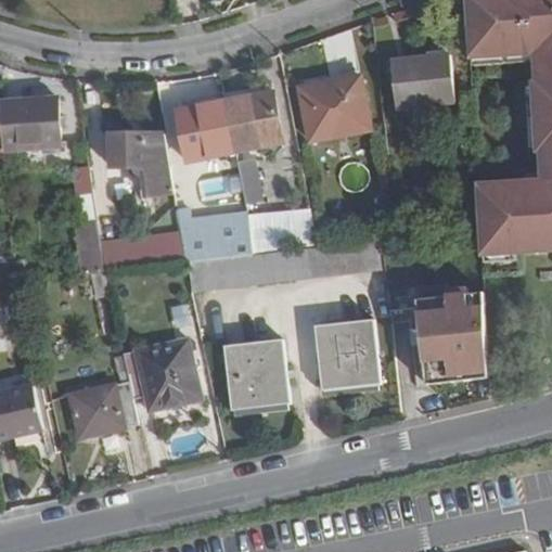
[(465,0),(469,56),(534,51),(535,79),(531,79),(536,149),(539,149),(540,174),(477,181),(482,254),(551,248),(551,0),(465,0)]
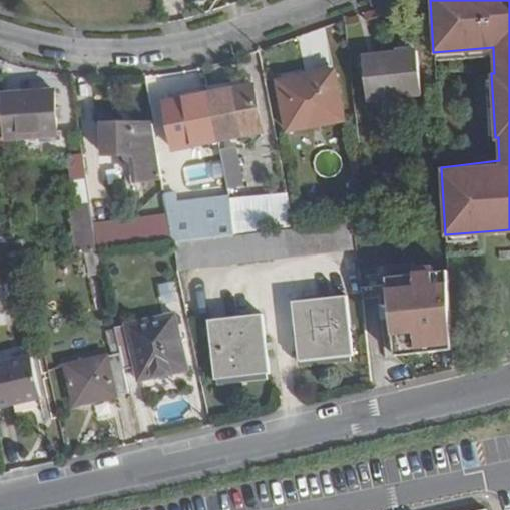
[(366,99),(420,93),(414,47),(361,53),(366,99)]
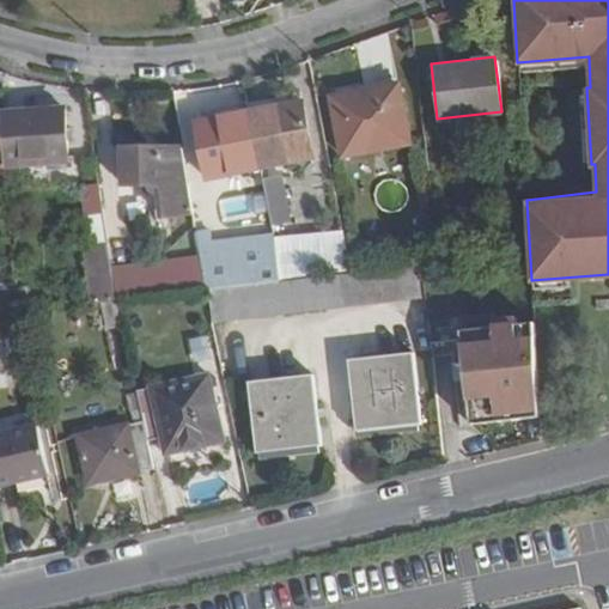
[(408,141),(396,81),(328,93),(341,154),(408,141)]
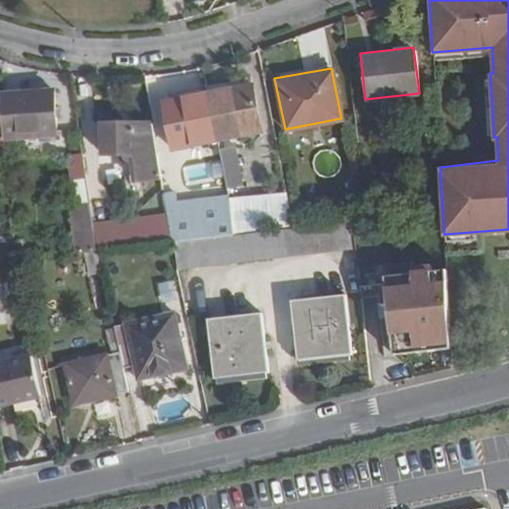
[(251,82),(204,91),(215,139),(224,184),(225,187),(243,184),(234,134),(260,130),(251,82)]
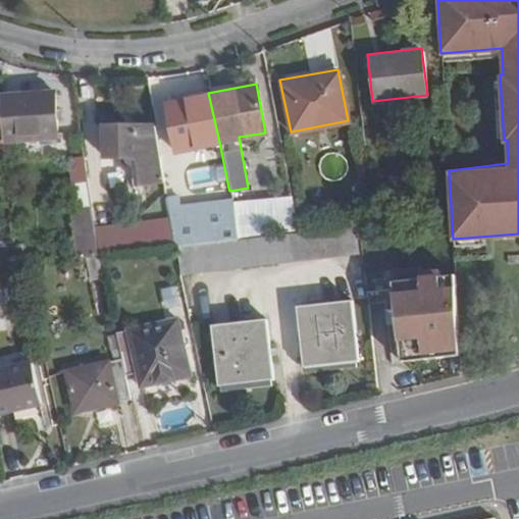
[(53,90),(0,94),(2,139),(2,140),(56,136),(53,90)]
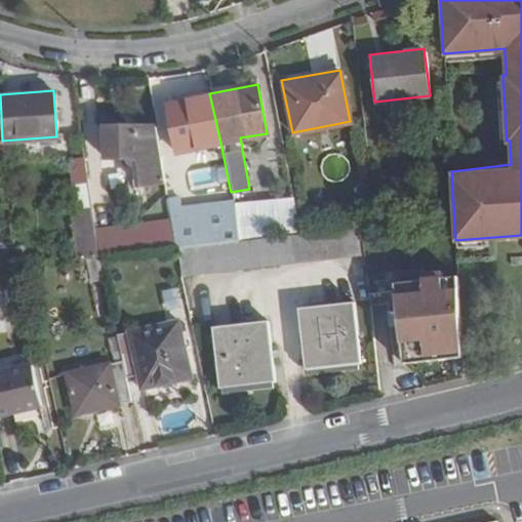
[(166,104),(176,151),(221,143),(209,93),(166,104)]
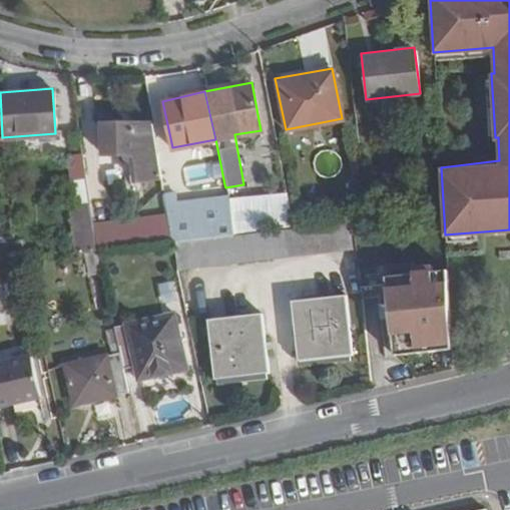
[(129,152),(134,179),(159,176),(150,121),(101,121),(102,152),(129,152)]
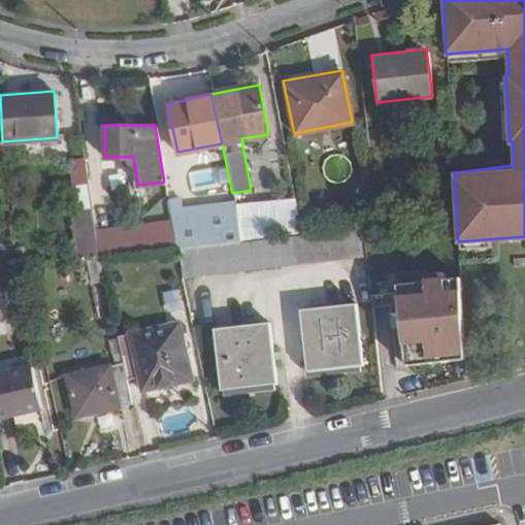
[(93,219),(83,155),(68,158),(75,208),(70,209),(75,248),(60,251),(61,261),(86,258),(98,256),(99,256),(93,219)]
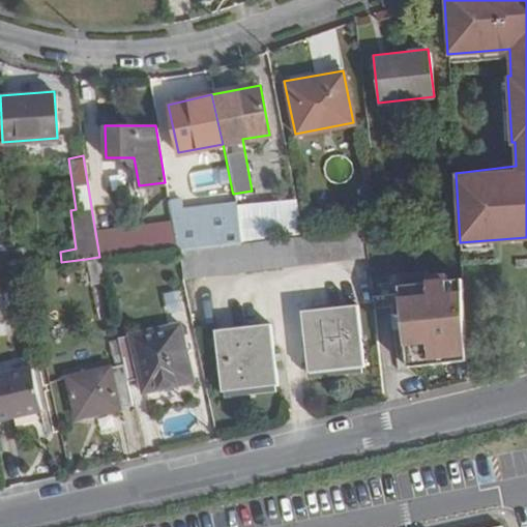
[(451,191),(436,192),(437,208),(452,208),(451,191)]
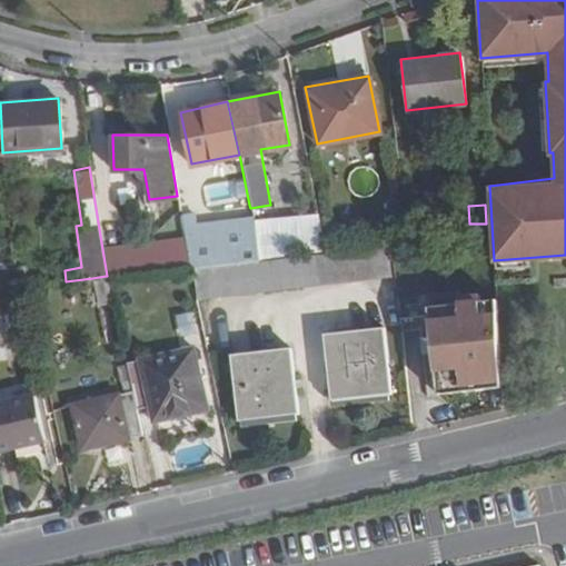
[(189,207),(179,208),(181,220),(195,219),(194,211),(190,211),(189,207)]
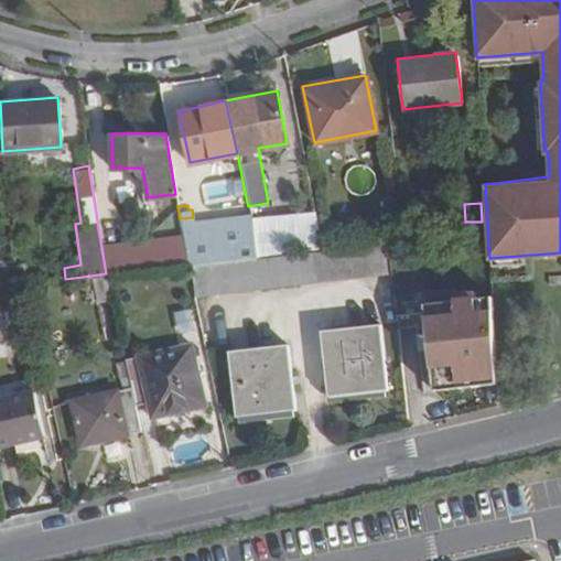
[(314,212),(250,218),(258,257),(287,254),(321,249),(314,212)]
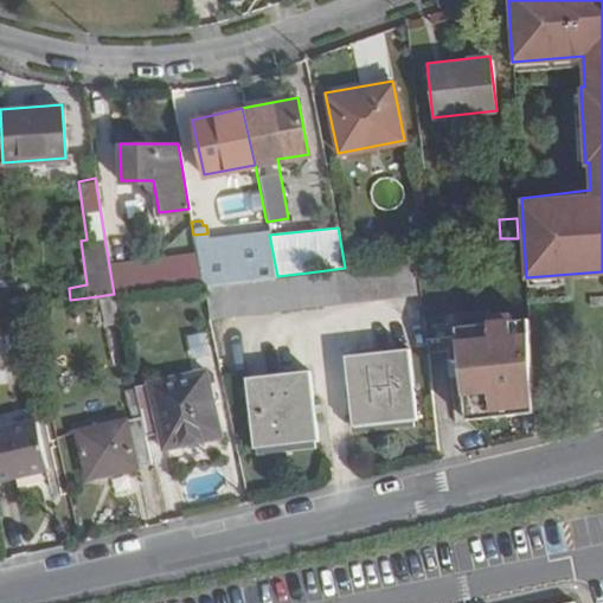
[(248,236),(194,242),(201,283),(201,284),(277,276),(269,235),(248,236)]
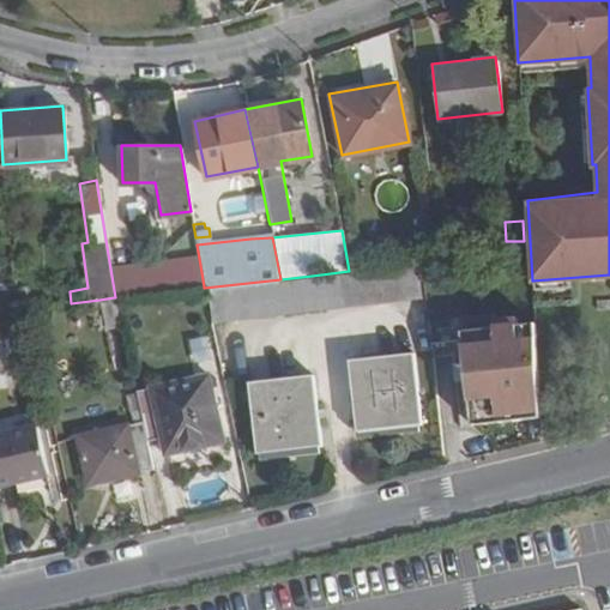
[(201,287),(204,287),(197,245),(197,242),(108,254),(115,297),(201,287)]
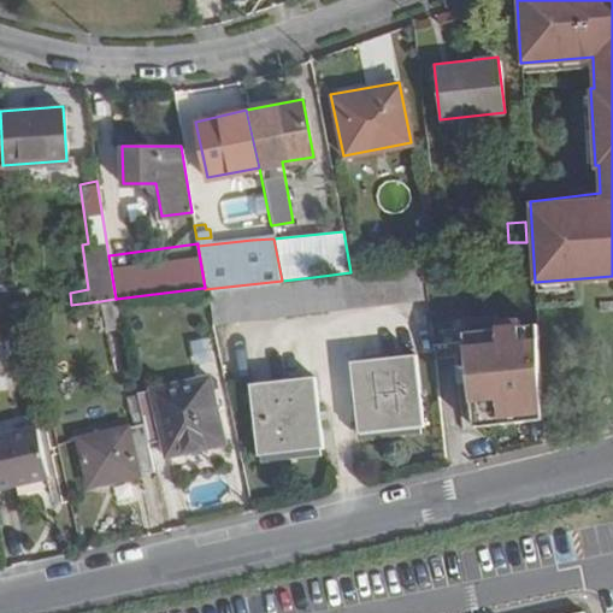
[(205,288),(202,288),(210,323),(319,310),(313,277),(282,281),(205,289),(205,288)]
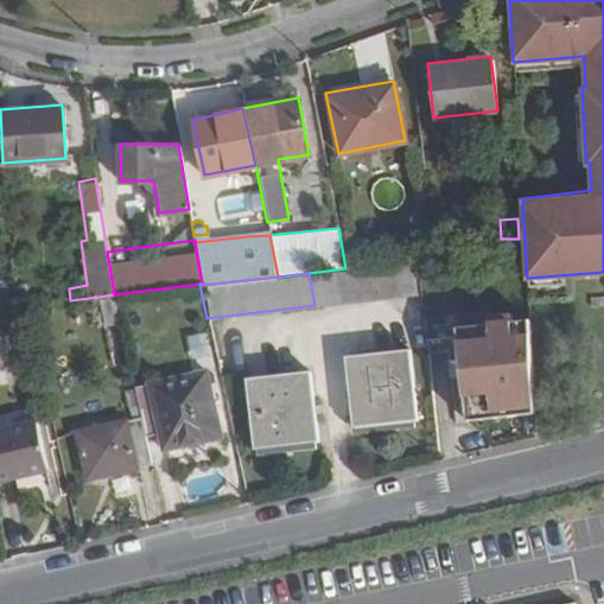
[(11,284),(0,285),(0,310),(13,309),(11,284)]
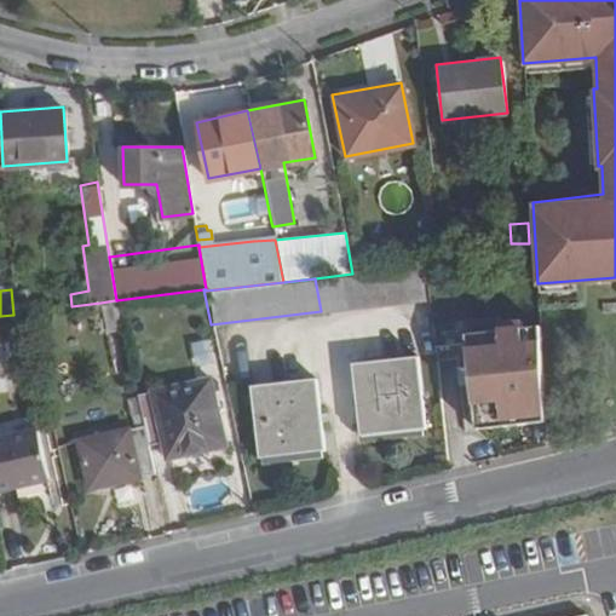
[(101,303),(105,329),(120,326),(115,300),(101,303)]
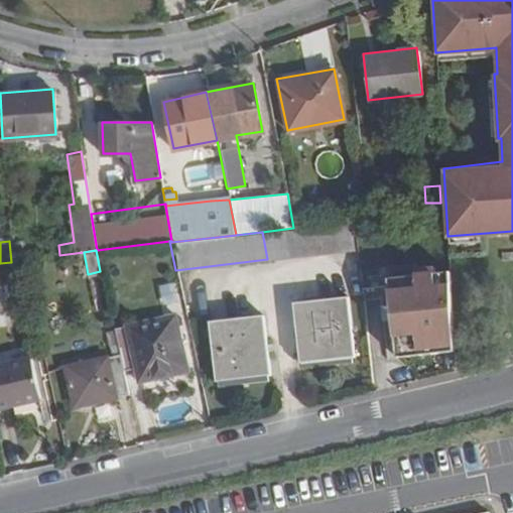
[(452,351),(447,271),(433,272),(432,266),(419,267),(420,273),(392,274),(397,354),(452,351)]
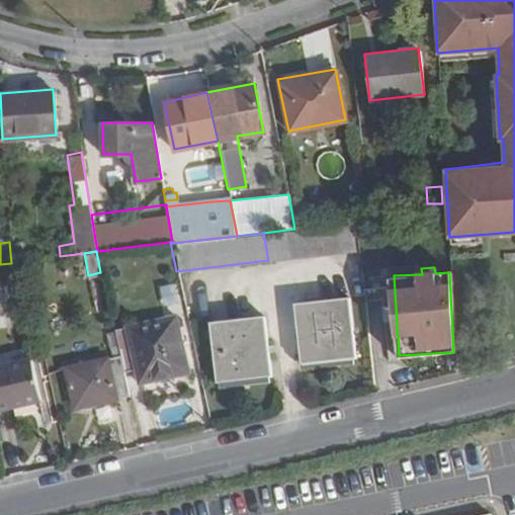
[(354,356),(348,297),(294,303),(301,361),(354,356)]
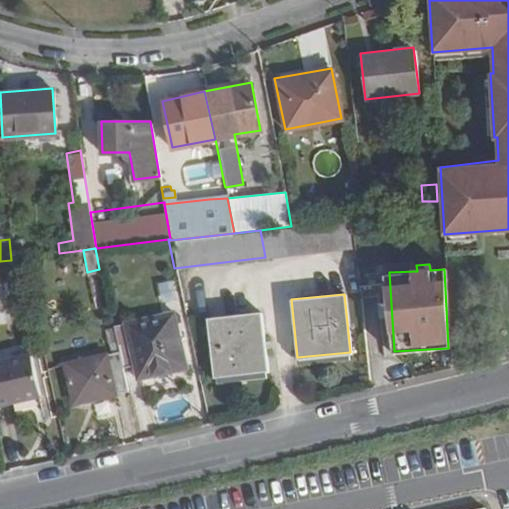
[(266,370),(259,311),(208,317),(214,376),(266,370)]
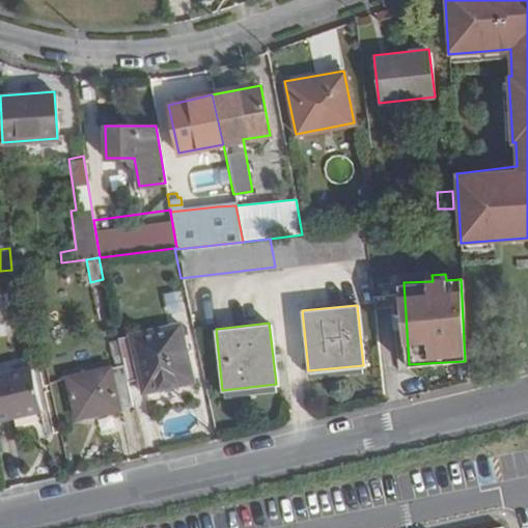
[(178,325),(116,337),(119,349),(122,364),(126,380),(138,377),(141,392),(191,382),(178,325)]
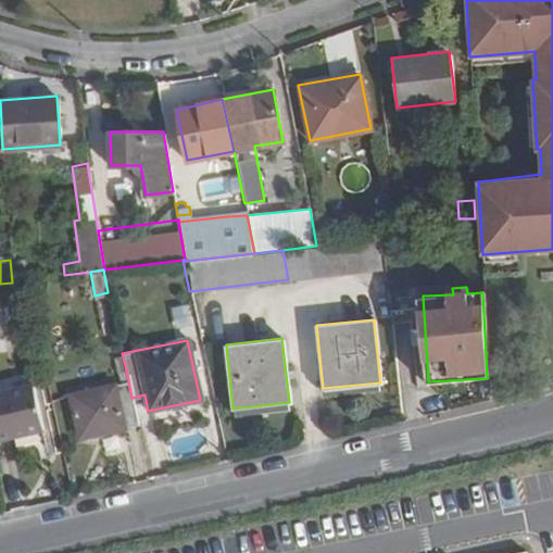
[(122,352),(112,354),(115,367),(125,365),(122,353),(122,352)]
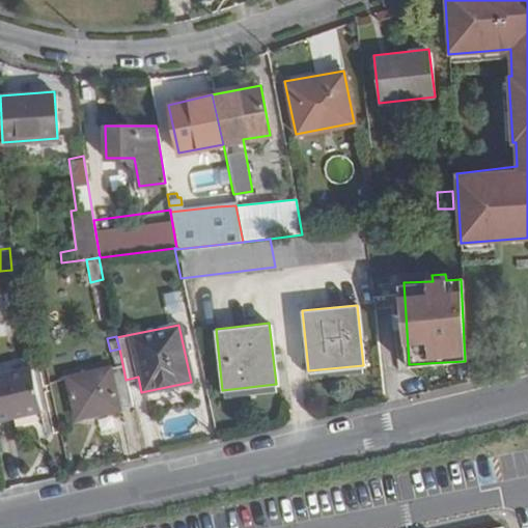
[(65,377),(75,417),(132,406),(126,380),(122,364),(65,377)]
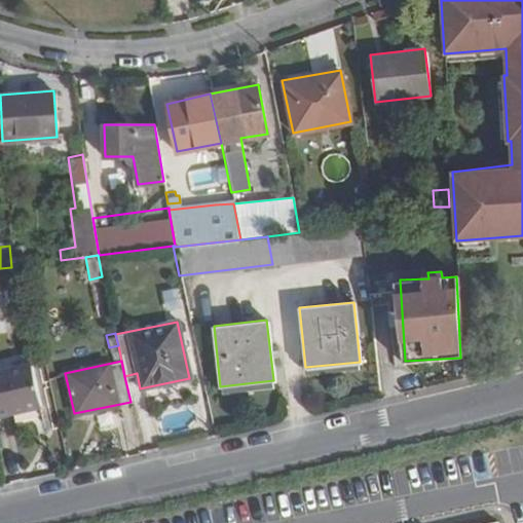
[(0,412),(39,405),(30,364),(0,370),(0,412)]
